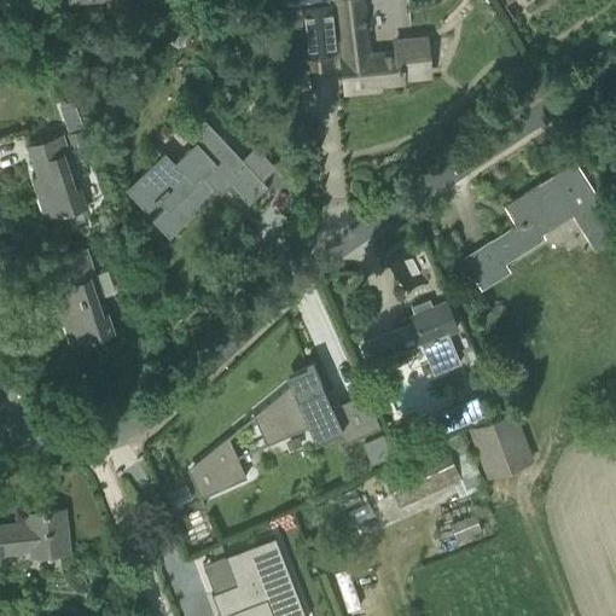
[(393,42),(394,54),(367,57),(361,0),(332,0),(303,5),(286,6),(294,70),(311,68),(311,70),(330,68),(330,63),(343,60),(347,94),(371,92),(370,87),(404,83),(402,76),(430,74),(426,39),(393,42)]
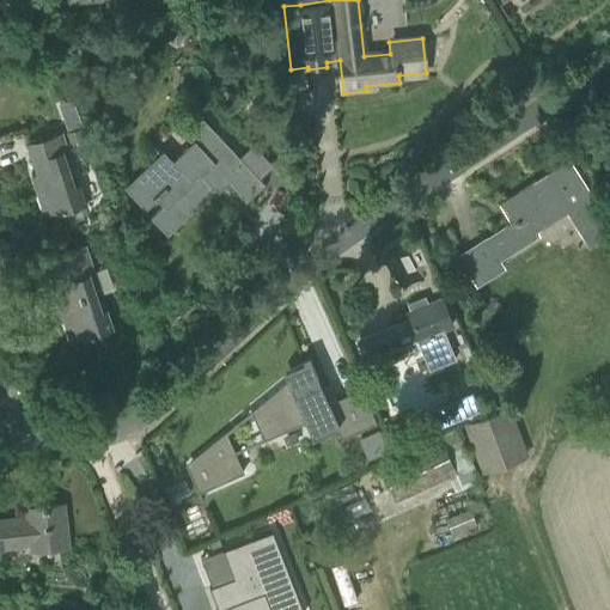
[(68,127),(84,124),(79,101),(63,103),(68,127)]
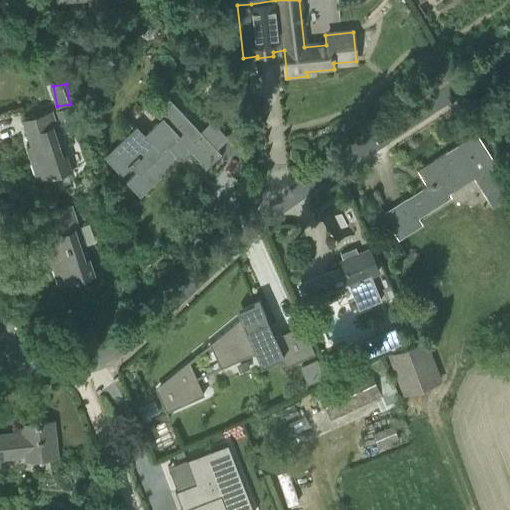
[(222,156),(208,142),(169,100),(154,114),(162,123),(145,139),(137,131),(108,158),(122,173),(132,164),(139,172),(127,184),(141,199),(181,160),(177,156),(186,148),(207,170),(222,156)]
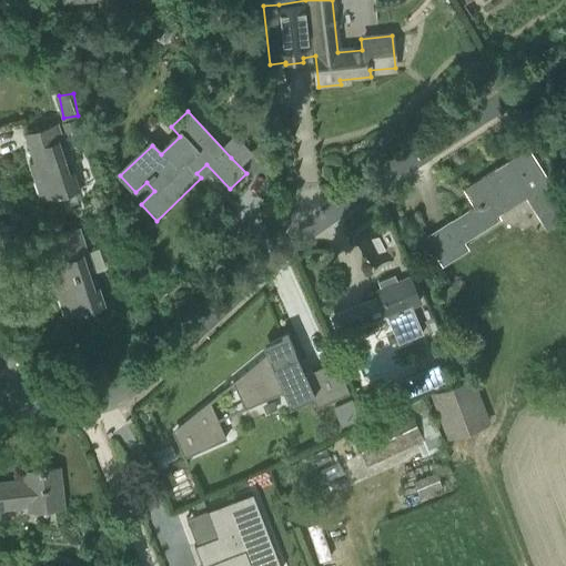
[(78,119),(64,123),(68,133),(73,132),(77,142),(84,140),(81,129),(78,119)]
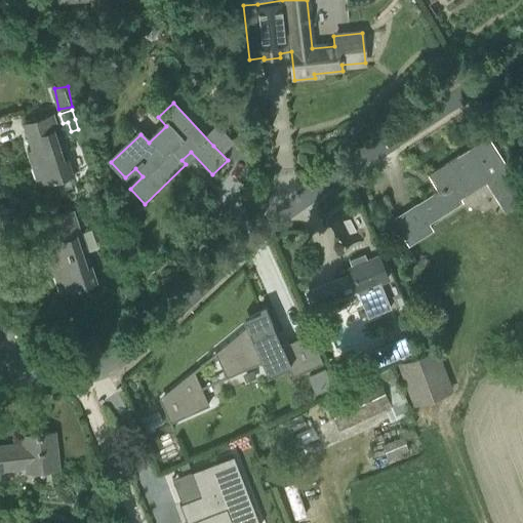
[(41,189),(61,182),(70,178),(49,117),(26,124),(34,151),(30,153),(41,189)]
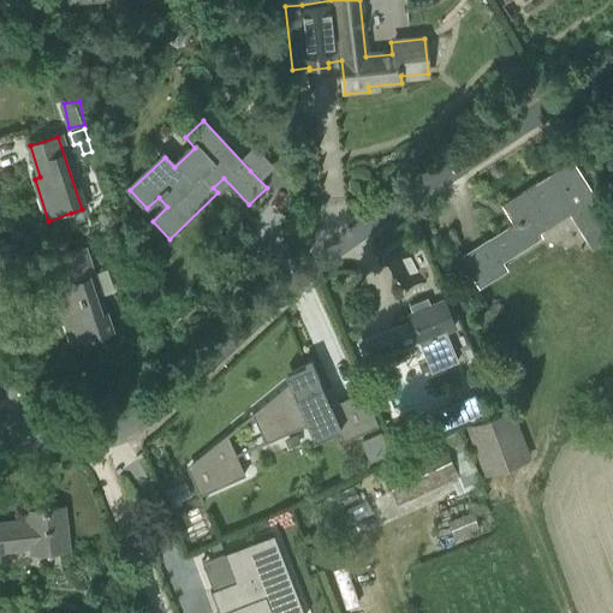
[(612,228),(585,185),(573,165),(504,208),(516,226),(463,260),(480,286),(505,271),(499,261),(540,236),(537,231),(570,212),(593,248),(612,234),(612,228)]
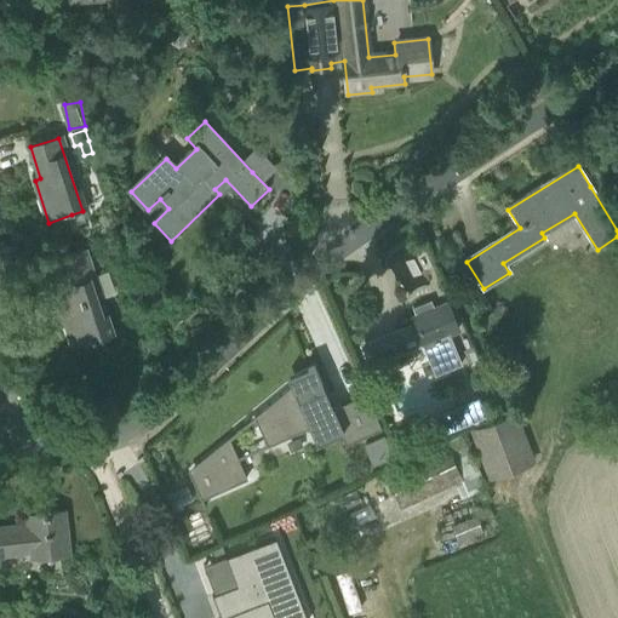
[(114,336),(107,313),(87,251),(52,262),(66,304),(59,307),(74,349),(114,336)]
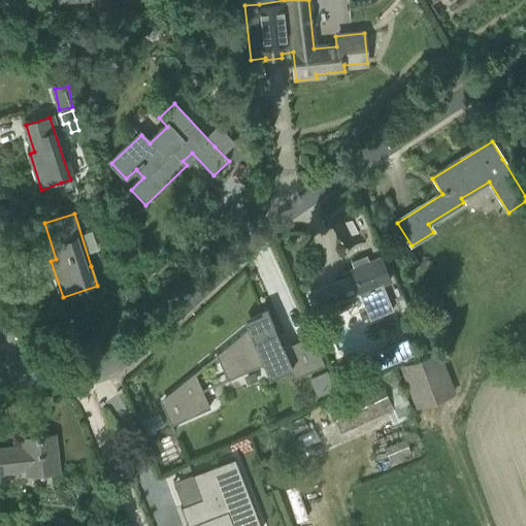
[(353,276),(337,283),(340,291),(356,285),(360,295),(370,322),(394,313),(384,286),(391,284),(391,283),(381,260),(370,264),(368,259),(367,257),(352,264),(354,271),(351,272),(353,276)]
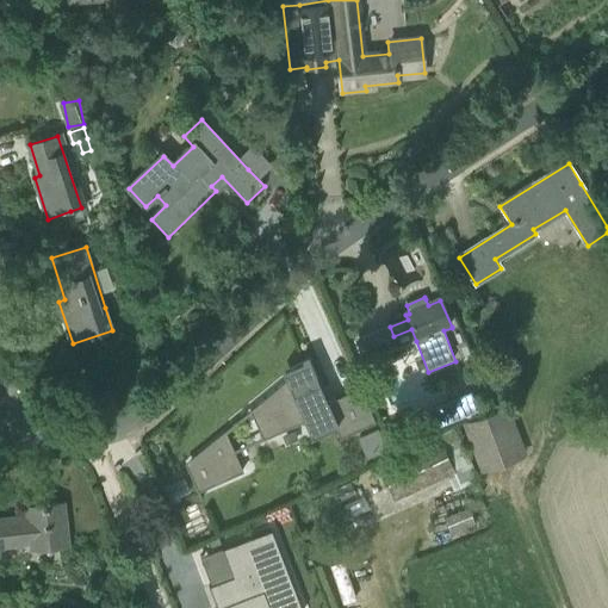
[(287,383),(250,411),(264,441),(305,423),(311,435),(312,438),(335,428),(341,440),(377,425),(377,423),(361,389),(329,404),(309,360),(283,372),(287,383)]
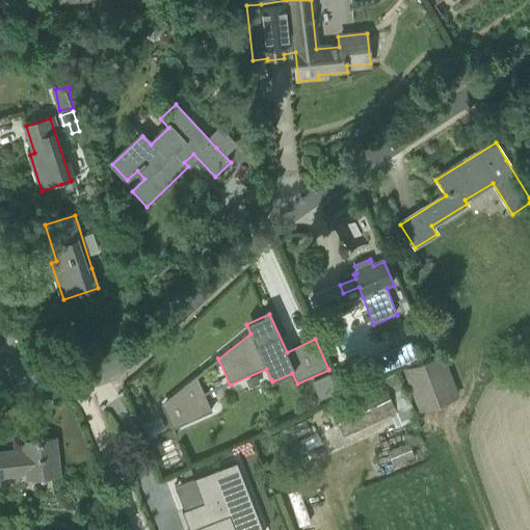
[(411,343),(365,363),(371,377),(417,359),(411,343)]
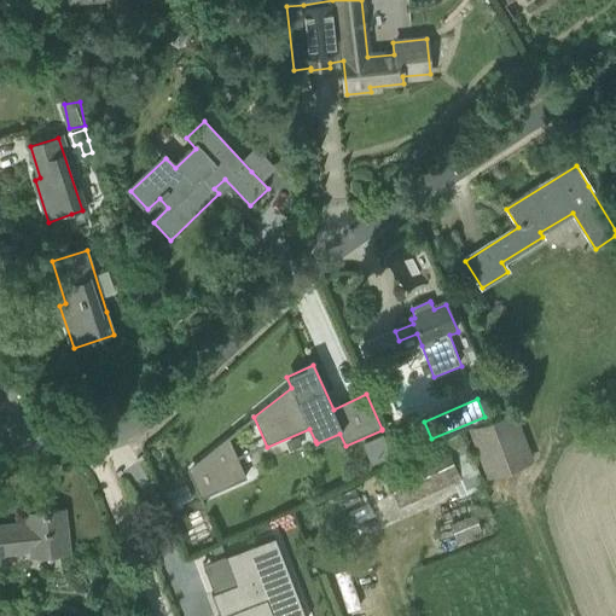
[(536,463),(517,413),(470,431),(489,481),(536,463)]
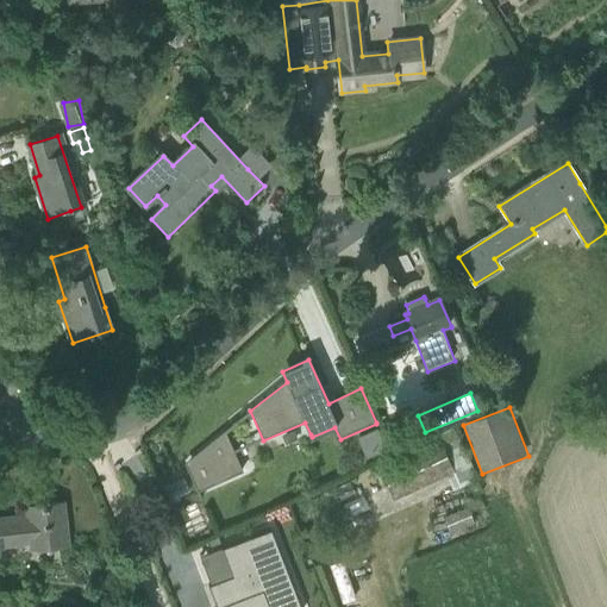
[(379,429),(360,437),(369,458),(388,450),(379,429)]
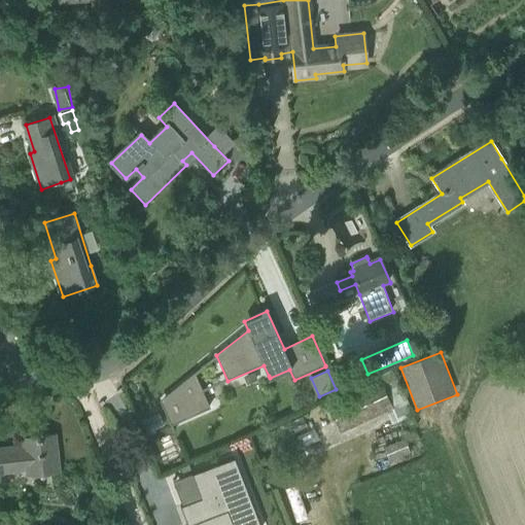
[(196,378),(161,406),(173,433),(174,433),(171,426),(210,410),(196,378)]
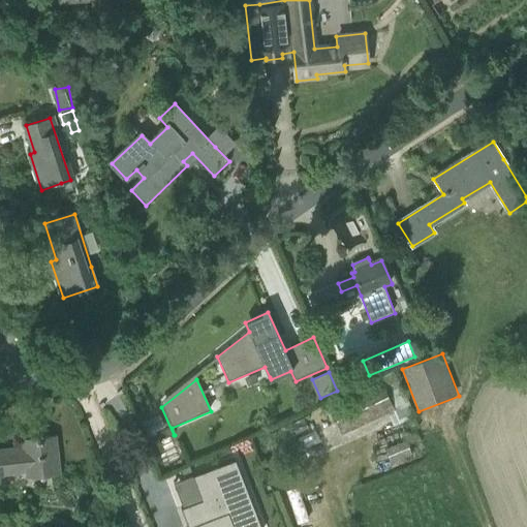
[(343,435),(397,411),(384,382),(330,406),(343,435)]
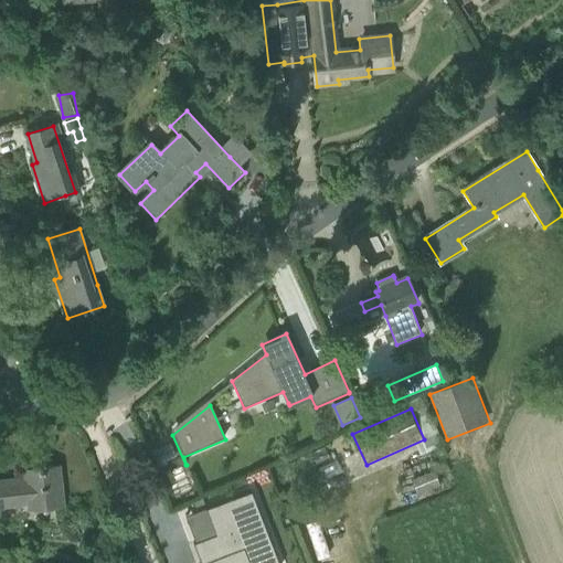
[(153,411),(138,416),(144,431),(159,425),(153,411)]
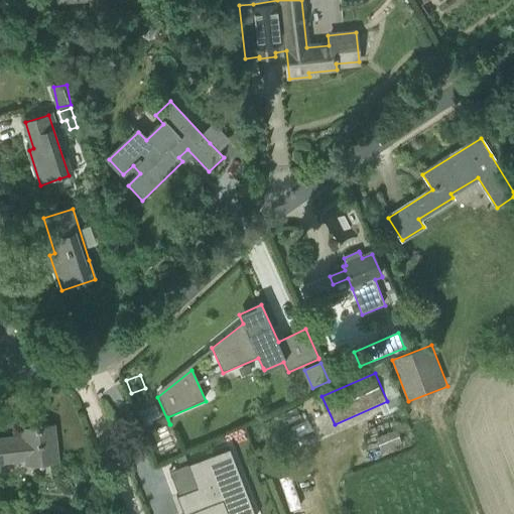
[(0,468),(25,466),(25,470),(57,466),(56,462),(53,428),(25,431),(26,439),(0,442),(0,468)]
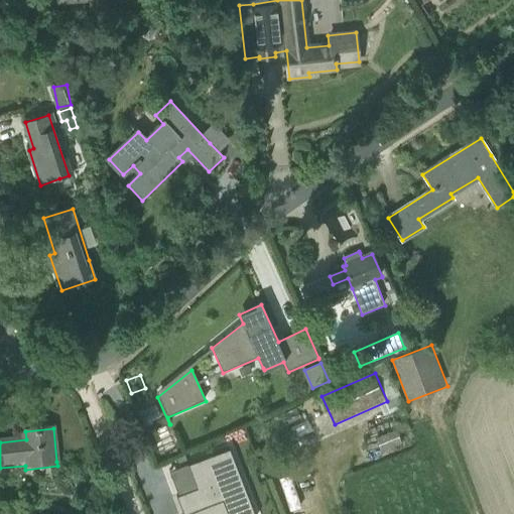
[(199,489),(177,497),(178,499),(183,497),(189,513),(255,513),(231,450),(189,466),(199,489)]
